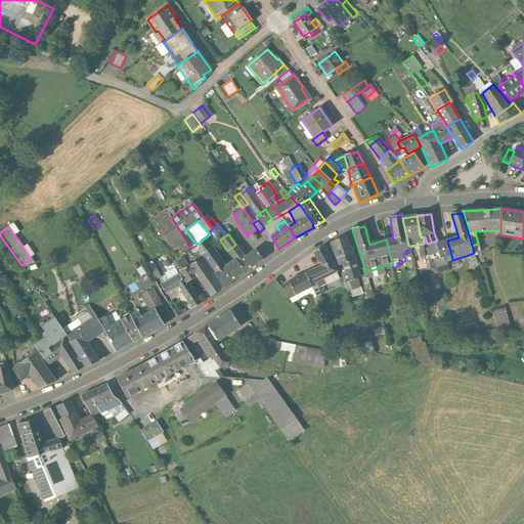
[(344,236),(330,243),(336,260),(352,254),(350,248),(349,249),(344,236)]
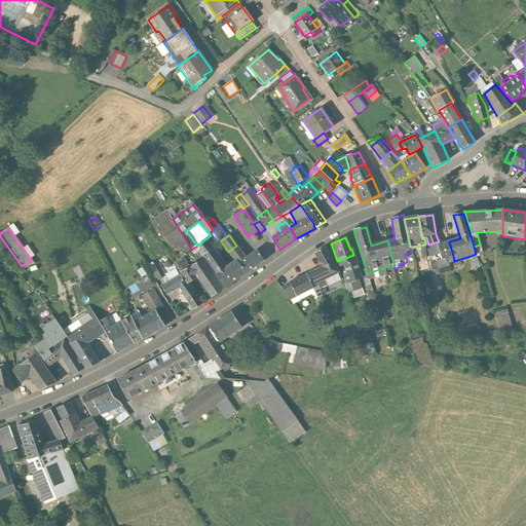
[(425,247),(429,246),(426,237),(424,237),(425,245),(419,246),(421,259),(426,259),(425,247)]
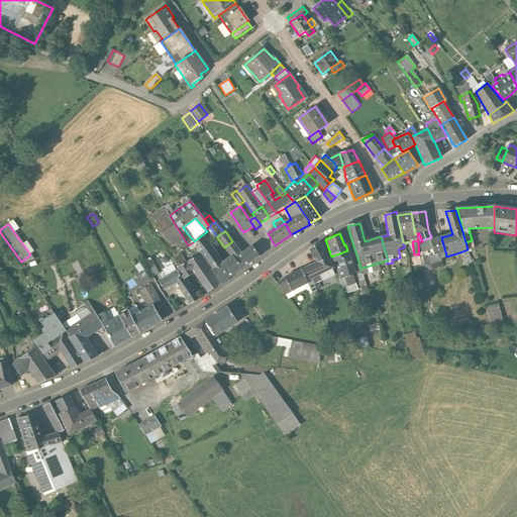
[(223,263),(203,234),(194,241),(188,245),(192,250),(196,247),(213,271),(223,263)]
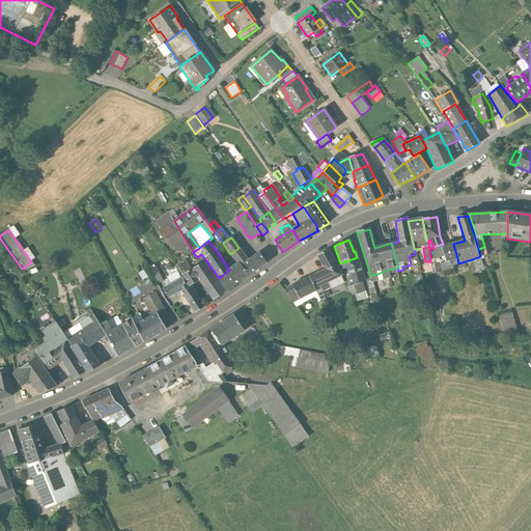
[(442,244),(432,247),(434,248),(434,251),(431,253),(434,259),(445,256),(442,247),(444,247),(443,244),(442,244)]
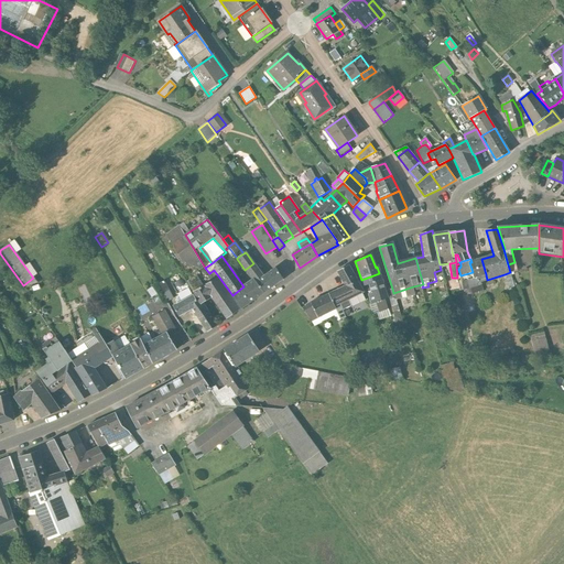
[(472,262),(469,262),(473,272),(474,278),(486,274),(481,259),(472,262)]
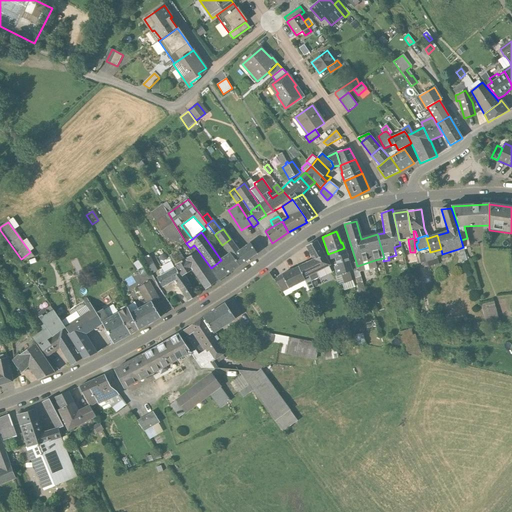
[(239,251),(230,239),(222,245),(229,254),(238,267),(257,253),(250,243),(239,251)]
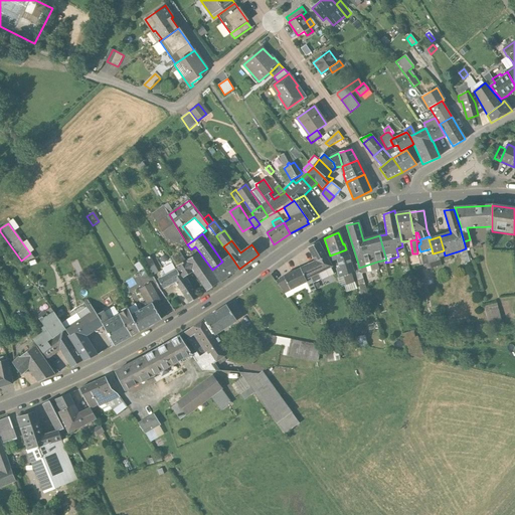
[(318,243),(307,248),(313,262),(300,269),(306,279),(331,267),(318,243)]
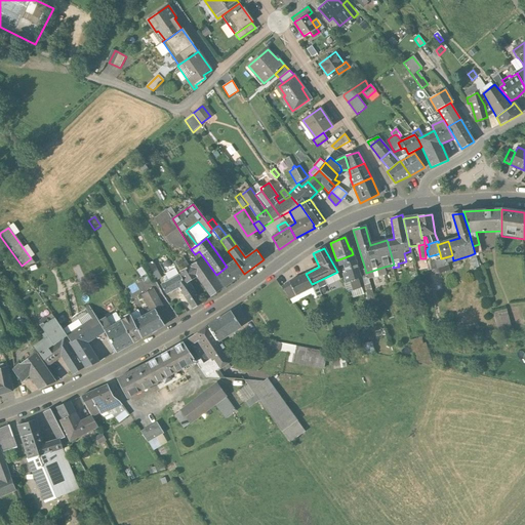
[(479,268),(475,253),(470,255),(474,269),(479,268)]
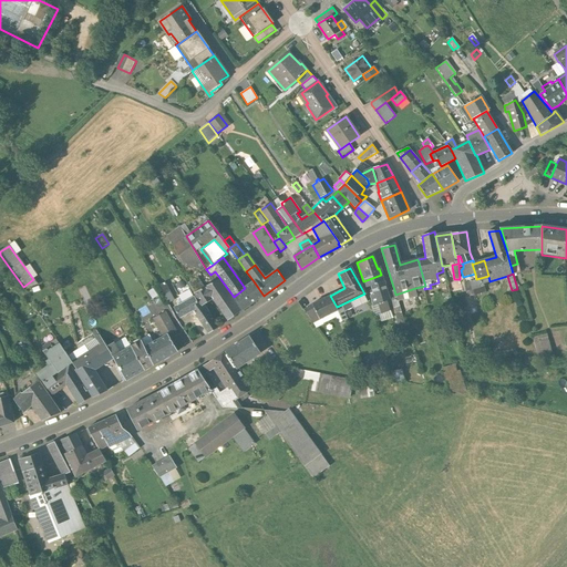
[(381,275),(363,281),(366,288),(370,287),(384,282),(381,275)]
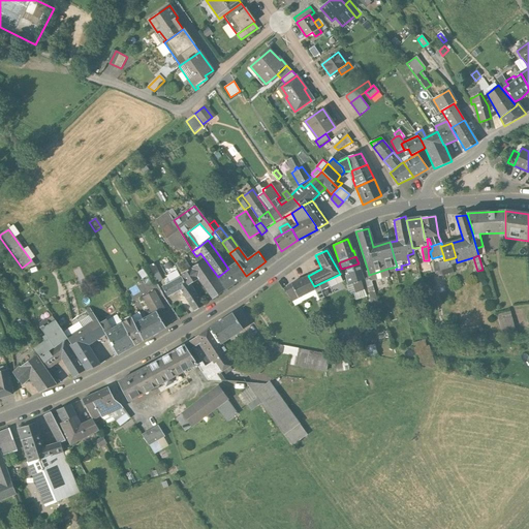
[(457,262),(456,257),(444,260),(432,265),(434,273),(441,271),(447,269),(447,267),(450,266),(458,263),(457,262)]
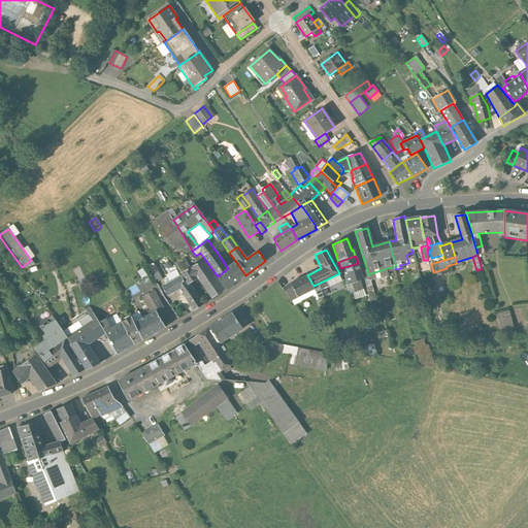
[(224,290),(203,258),(196,263),(203,273),(199,276),(213,297),(224,290)]
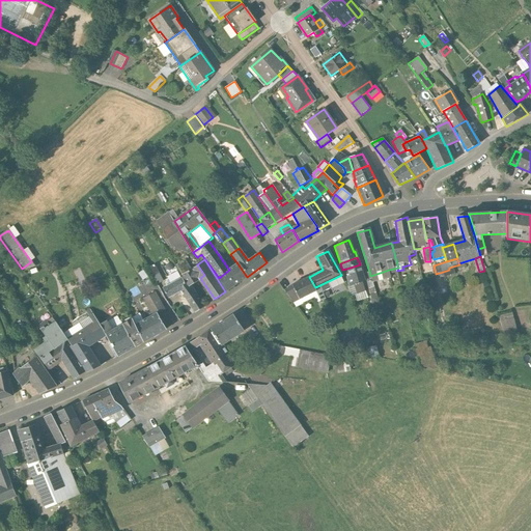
[(197,264),(191,268),(186,260),(176,267),(188,283),(189,285),(190,284),(200,278),(204,275),(197,264)]
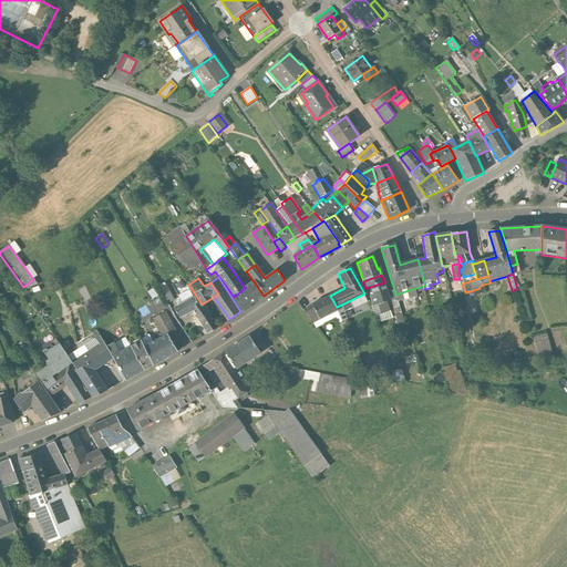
[(245,288),(234,297),(243,310),(264,296),(254,281),(245,288)]
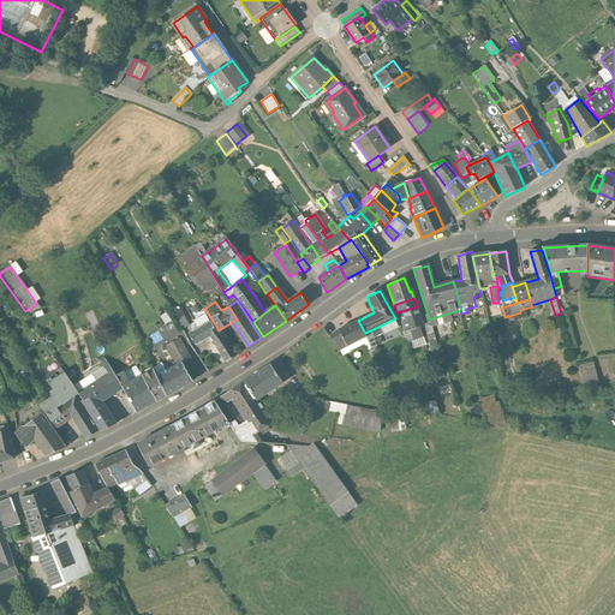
[(417,306),(401,311),(405,320),(419,316),(417,306)]
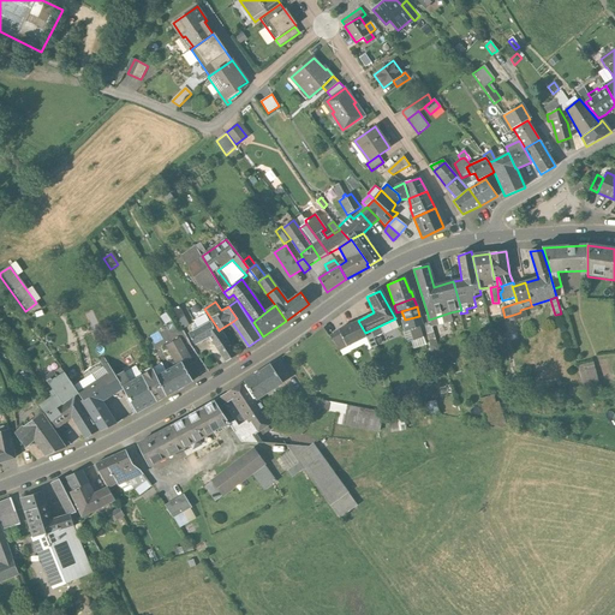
[(513,315),(514,320),(526,316),(524,309),(520,310),(520,312),(513,315)]
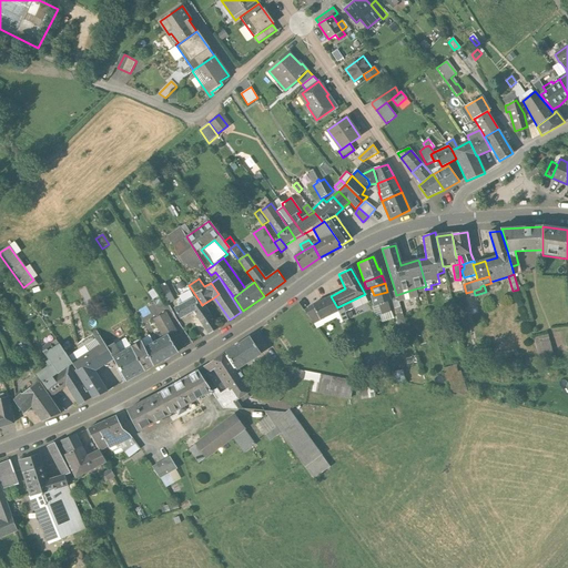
[(396,295),(399,302),(418,297),(416,288),(396,295)]
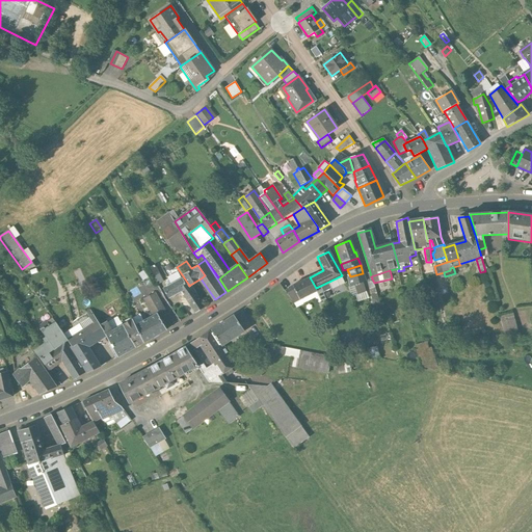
[(167,281),(170,286),(182,280),(178,271),(167,277),(168,280),(167,281)]
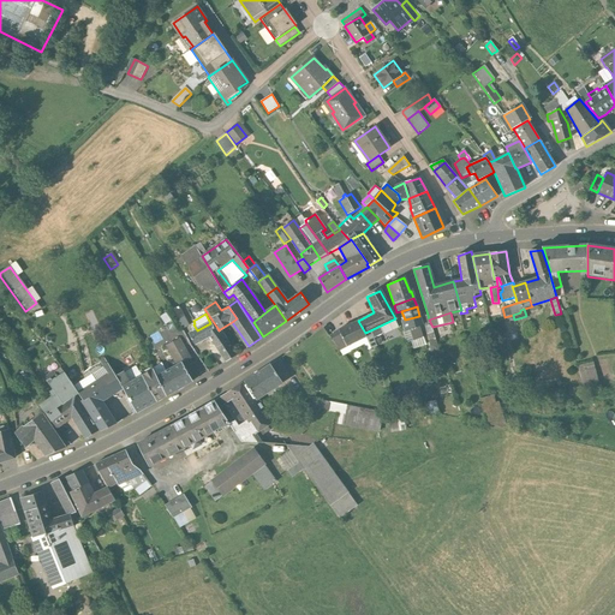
[(429,320),(428,315),(423,317),(424,324),(430,347),(429,347),(430,352),(437,351),(433,327),(429,320)]
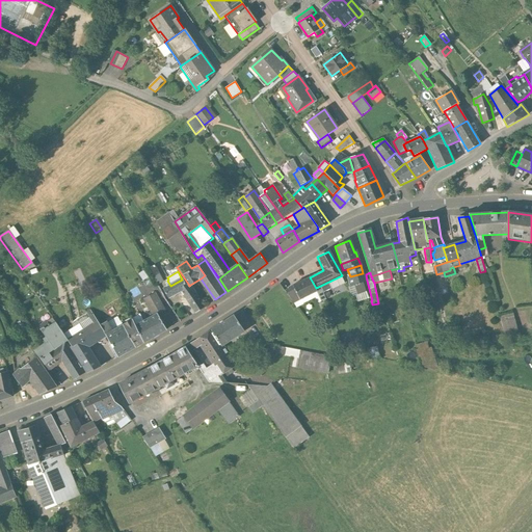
[(350,276),(347,277),(351,291),(355,292),(356,294),(365,292),(363,284),(366,283),(363,273),(350,276)]
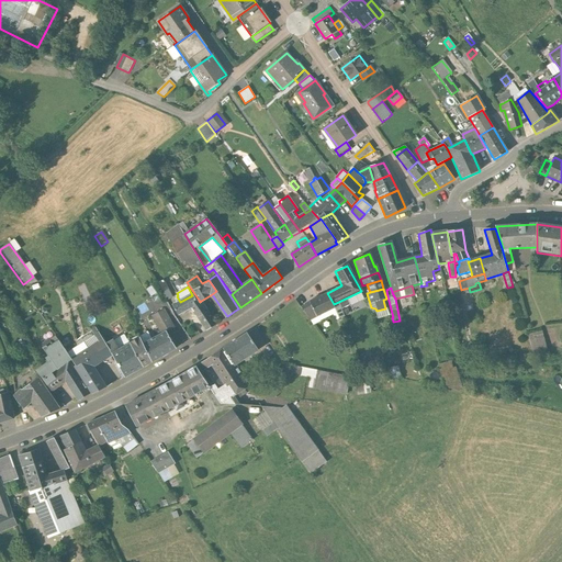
[(334,304),(335,308),(339,318),(345,316),(341,310),(364,298),(361,291),(334,304)]
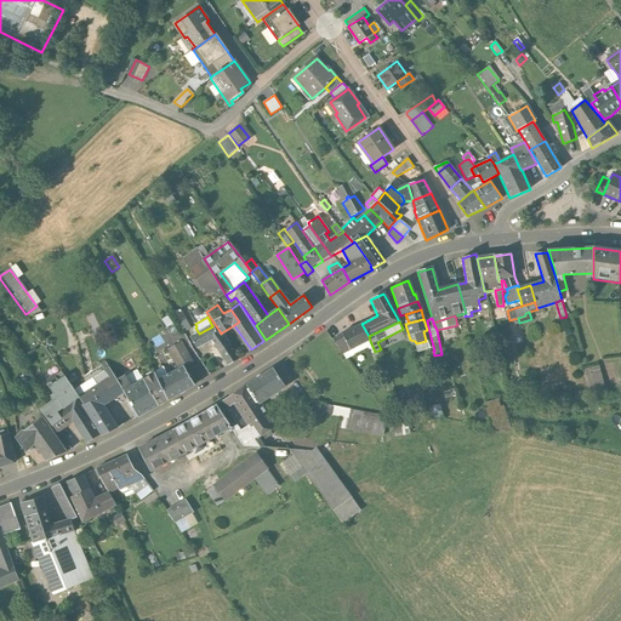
[(362,324),(342,334),(343,335),(351,349),(370,341),(369,336),(362,324)]
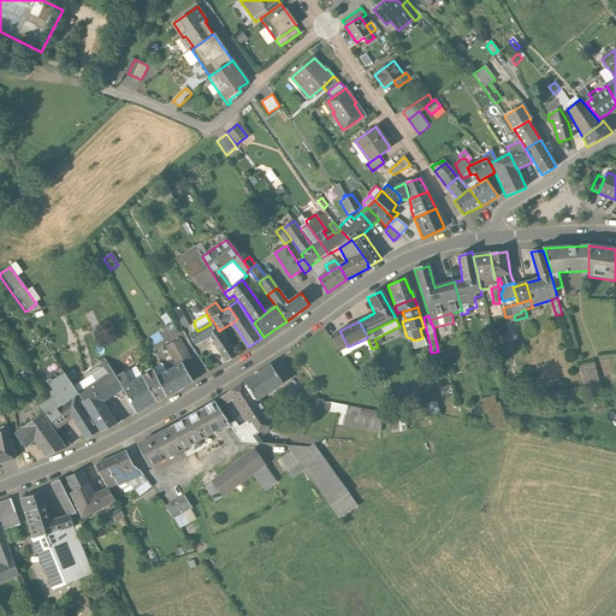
[(197,331),(190,335),(197,345),(211,338),(218,350),(225,361),(236,355),(220,330),(219,331),(218,329),(215,330),(212,323),(211,324),(197,331)]
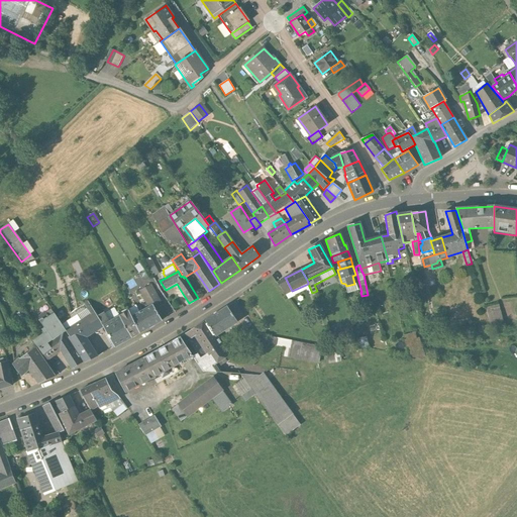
[(286,279),(278,283),(286,295),(292,291),(286,279)]
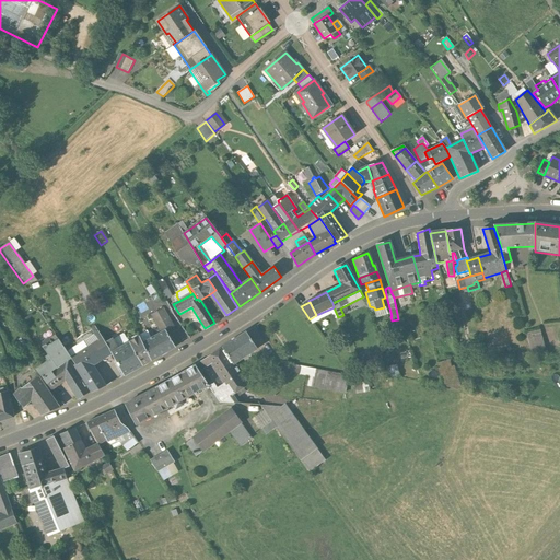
[(174,326),(163,307),(152,314),(162,333),(166,330),(174,326)]
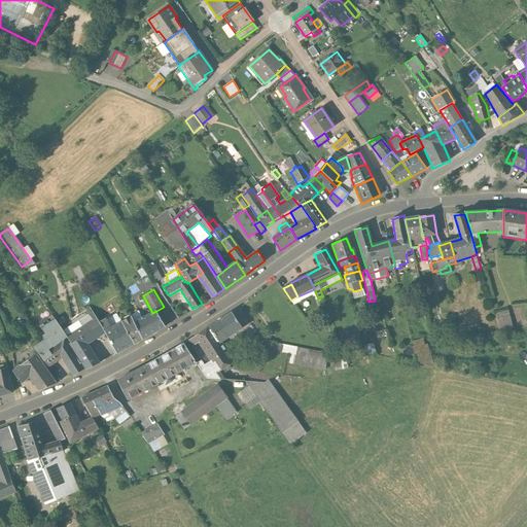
[(314,289),(297,296),(300,301),(312,294),(315,300),(318,299),(314,289)]
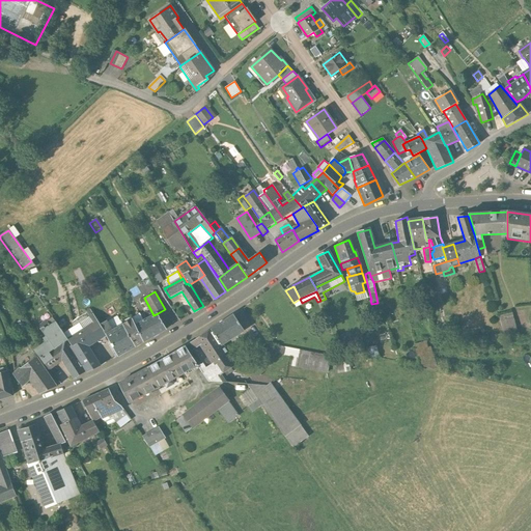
[(90,311),(73,323),(80,332),(75,336),(68,328),(67,329),(62,322),(58,325),(62,332),(71,343),(72,345),(88,372),(101,366),(88,347),(107,336),(101,325),(100,325),(90,311)]
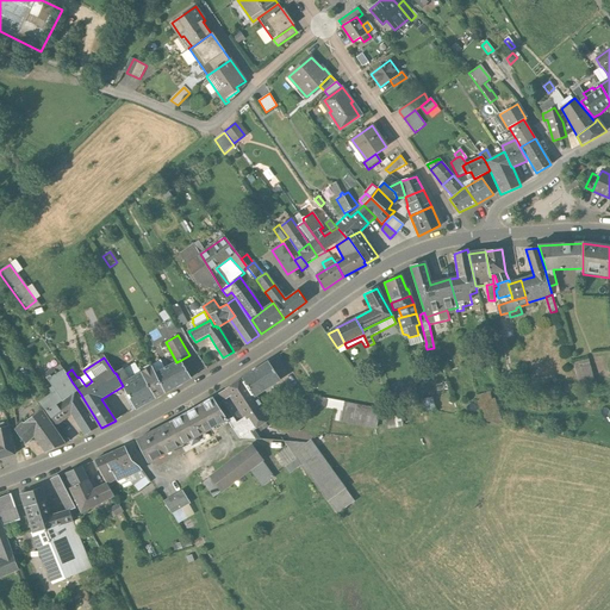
[(176,362),(156,374),(167,392),(192,378),(181,360),(176,362)]
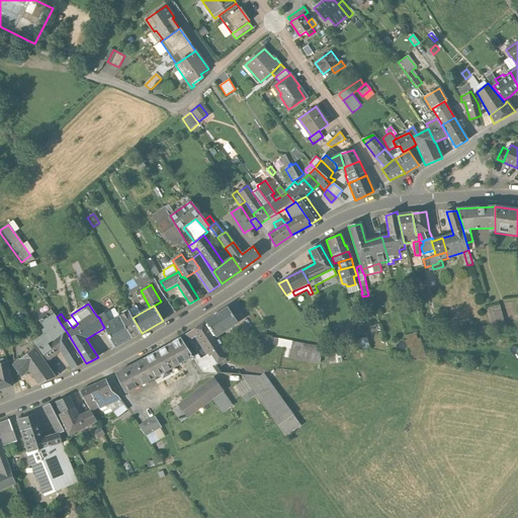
[(228,307),(207,321),(217,335),(238,321),(228,307)]
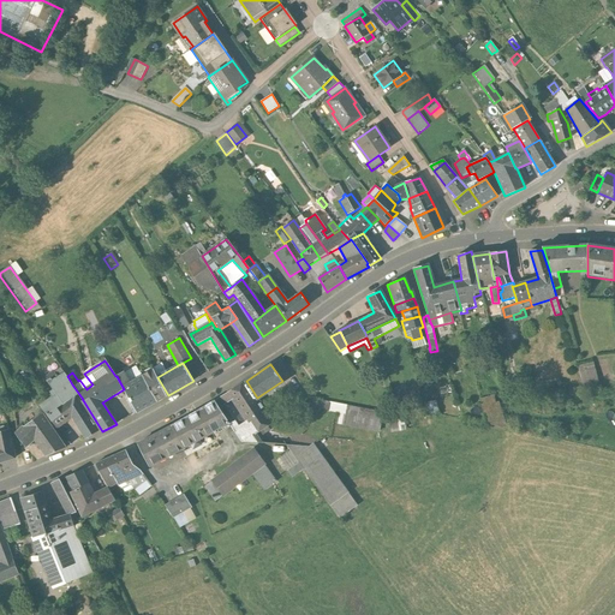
[(597,386),(591,364),(579,366),(584,388),(597,386)]
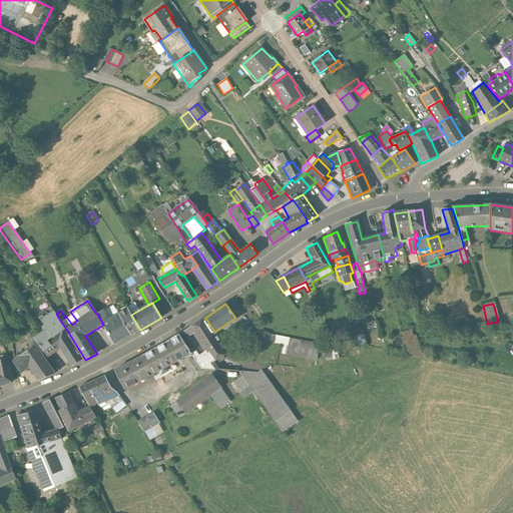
[(131,315),(126,306),(118,311),(118,310),(116,311),(118,315),(119,315),(130,336),(140,330),(131,315)]
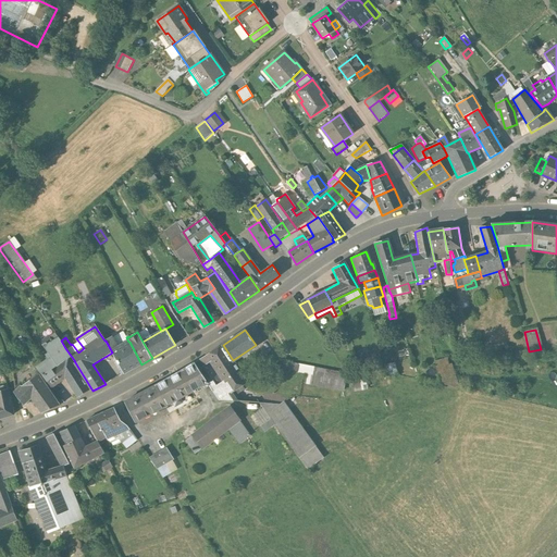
[(128,342),(119,348),(112,337),(106,341),(112,353),(124,374),(141,364),(130,342),(128,342)]
